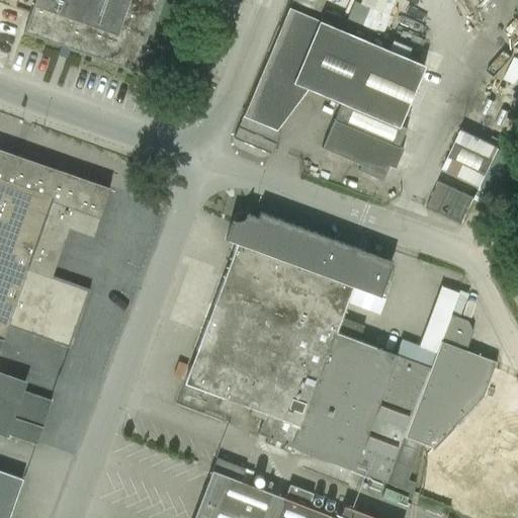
[(34,0),(23,33),(135,72),(159,0),(34,0)]
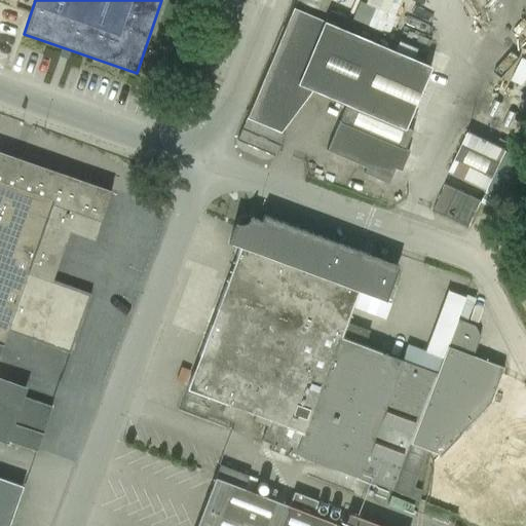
[(303,0),(302,3),(326,10),(329,0),(303,0)]
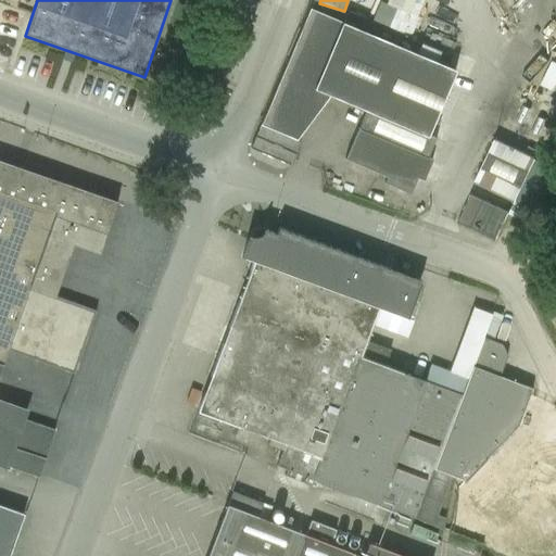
[(414,34),(416,28),(420,17),(417,16),(419,12),(425,0),(390,0),(389,4),(382,1),(375,20),(404,32),(405,29),(414,34)]
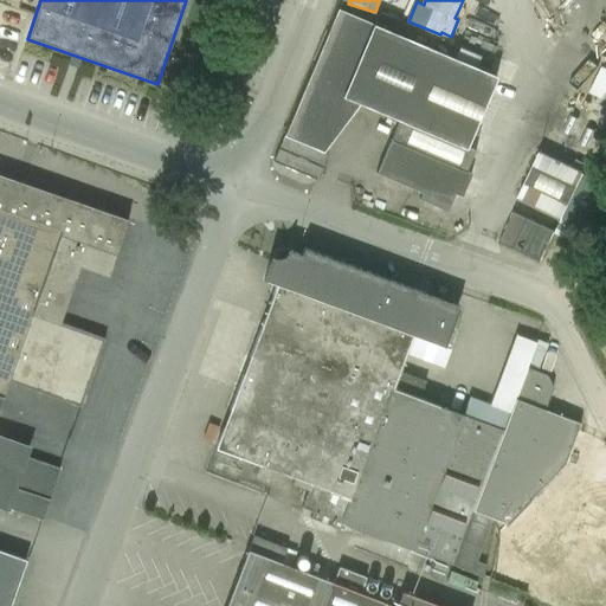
[(374,24),(339,10),(274,162),(316,180),(327,154),(323,153),(360,104),(360,103),(343,96),(374,24)]
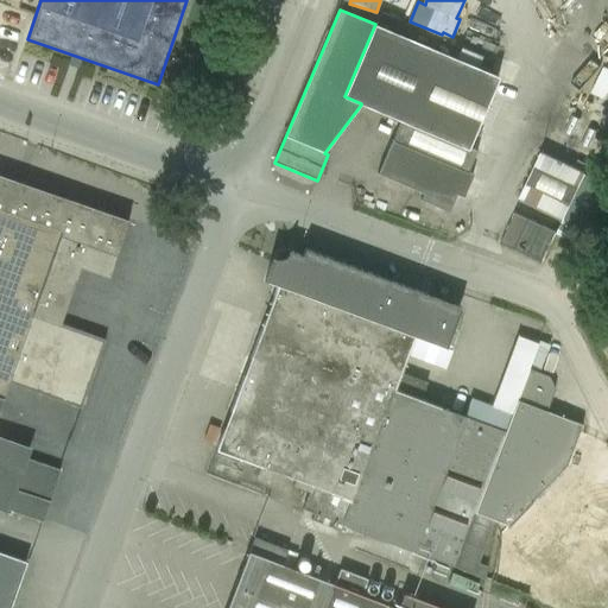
[(441,38),(438,37),(406,23),(380,12),(375,23),(436,49),(441,38)]
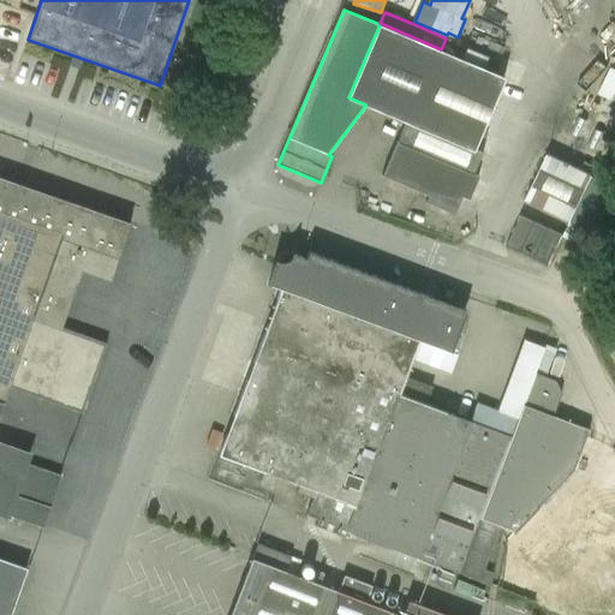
[(365,106),(402,121),(404,121),(381,175),(428,196),(425,202),(454,214),(461,197),(469,199),(478,175),(472,174),(481,154),(482,154),(483,153),(476,150),(506,79),(506,78),(482,69),(461,59),(381,25),(380,24),(348,97),(365,105),(365,106)]
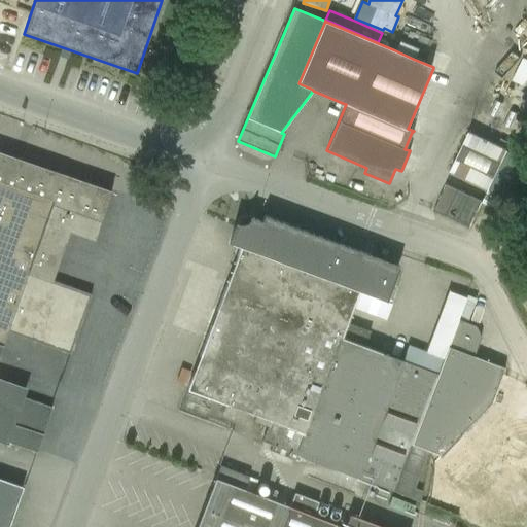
[(417,48),(398,41),(395,50),(413,59),(417,48)]
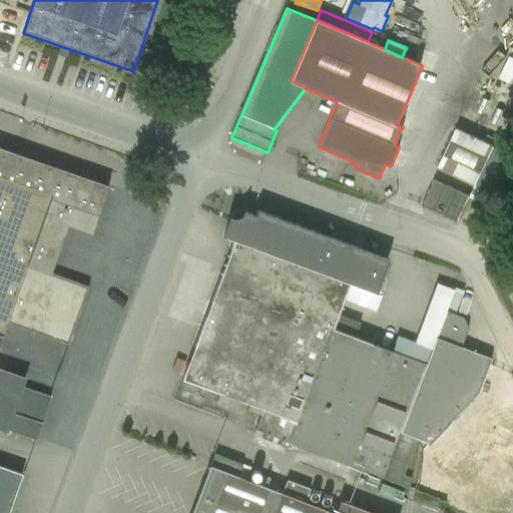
[(476,185),(494,146),(457,129),(439,167),(476,185)]
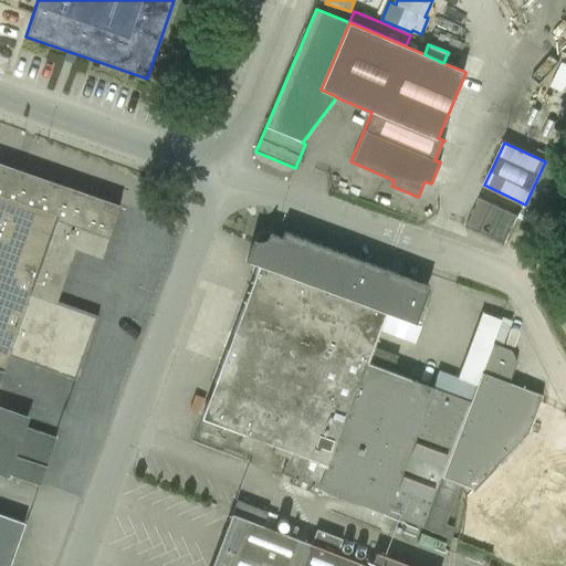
[(0,305),(90,338),(97,316),(101,306),(60,291),(74,248),(101,258),(119,206),(0,163),(0,305)]
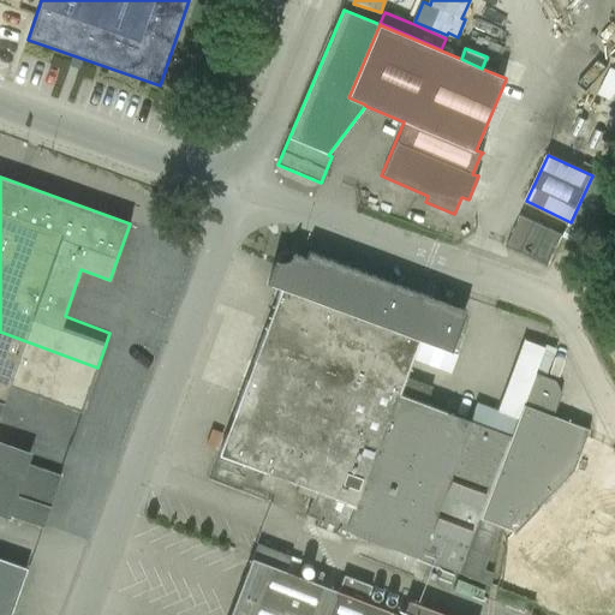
[(521,215),(507,246),(548,266),(563,234),(521,215)]
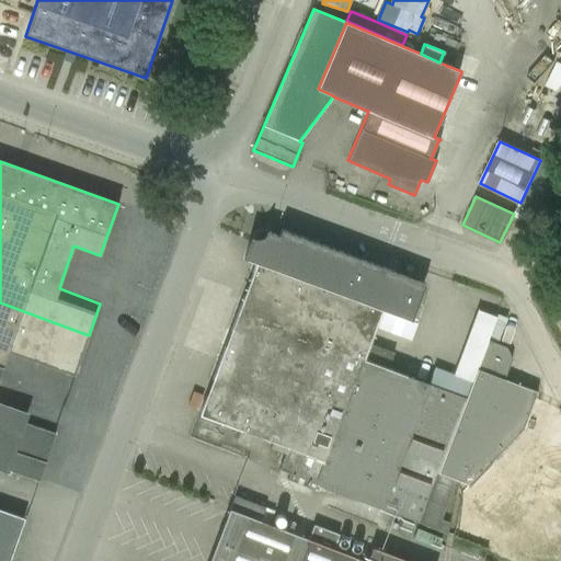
[(268,229),(267,229),(266,230),(266,232),(264,235),(263,236),(261,237),(259,238),(255,238),(252,238),(251,238),(250,237),(249,239),(251,239),(243,260),(245,261),(245,259),(256,263),(245,292),(371,339),(395,347),(405,319),(411,321),(412,319),(415,321),(421,308),(416,307),(425,284),(281,230),(278,236),(268,231),(268,229)]
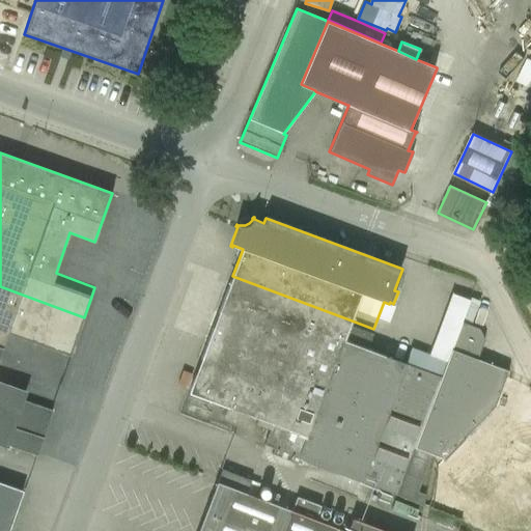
[(211,334),(427,415),(441,376),(446,364),(412,351),(407,364),(366,348),(373,329),(352,320),(232,276),(211,334)]
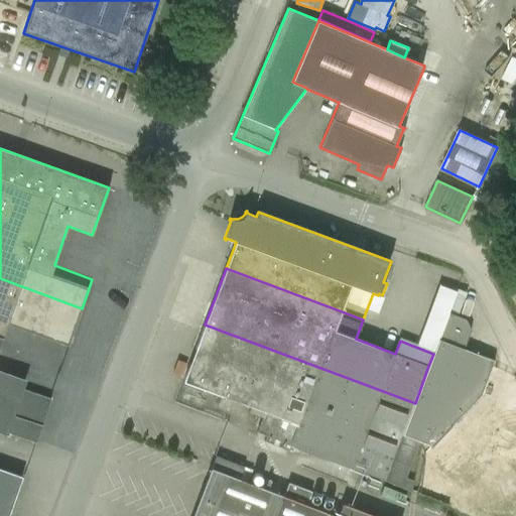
[(0,432),(7,435),(8,432),(32,441),(40,417),(16,409),(20,397),(0,390),(0,346),(9,323),(32,331),(31,334),(69,346),(69,344),(82,308),(0,278),(0,432)]
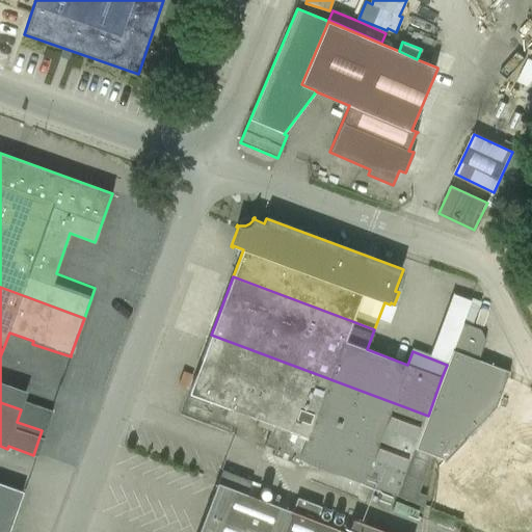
[(397,497),(422,506),(426,496),(419,493),(432,455),(445,460),(440,467),(478,504),(504,479),(466,439),(496,408),(508,377),(509,371),(478,360),(485,341),(480,329),(462,322),(448,360),(447,365),(442,377),(428,416),(397,497)]
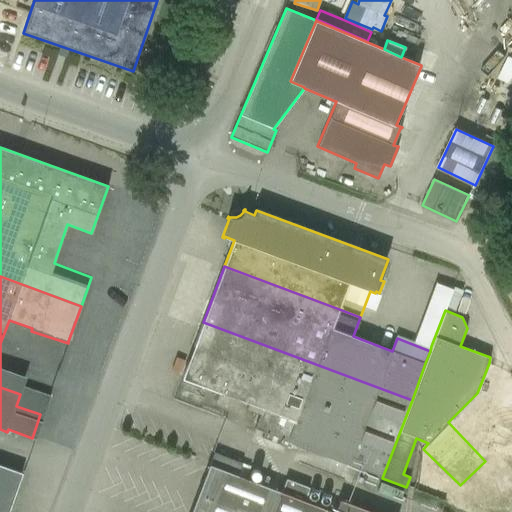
[(287,442),(382,478),(412,400),(203,322),(182,378),(295,421),(287,442)]
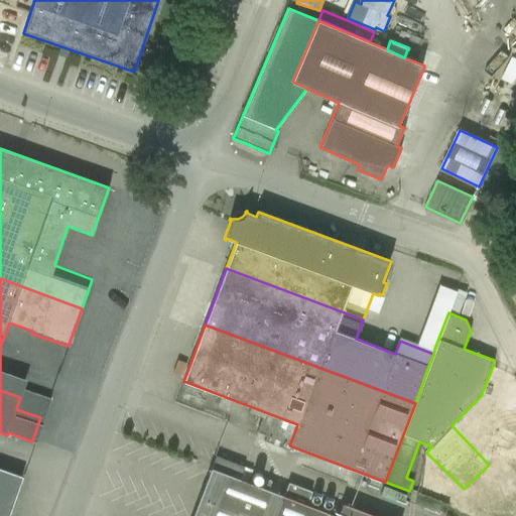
[(376,515),(343,503),(338,515),(336,515),(306,505),(311,492),(288,483),(283,496),(239,479),(244,467),(216,457),(211,469),(191,515),(376,515)]
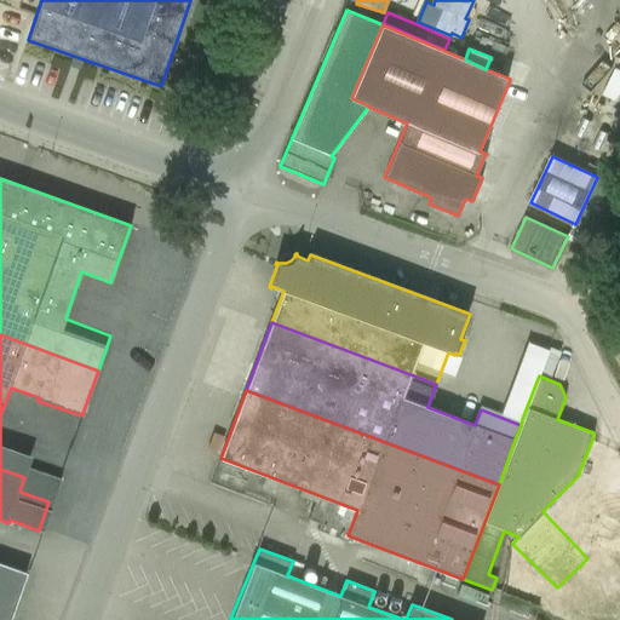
[(0,619),(10,619),(27,573),(0,563),(0,619)]
